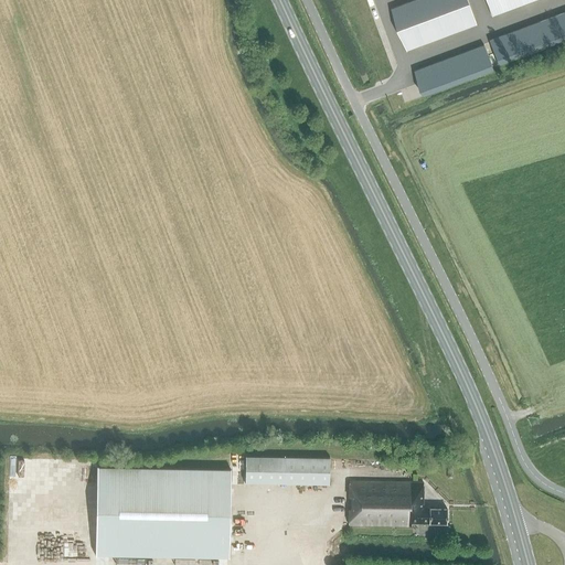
[(414,0),(413,0),(403,3),(411,25),(422,21),(414,0)]
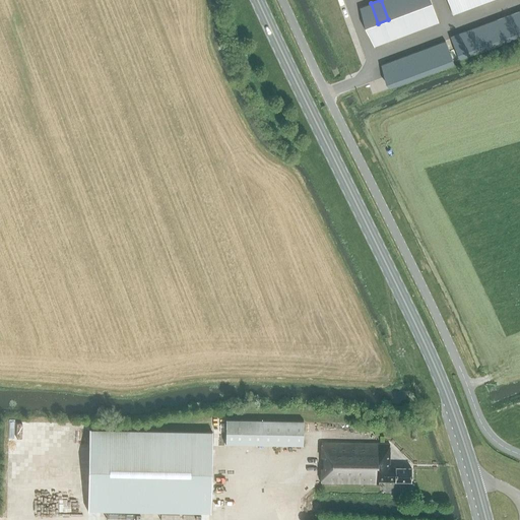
[(393,0),(381,0),(388,19),(399,15),(393,0)]
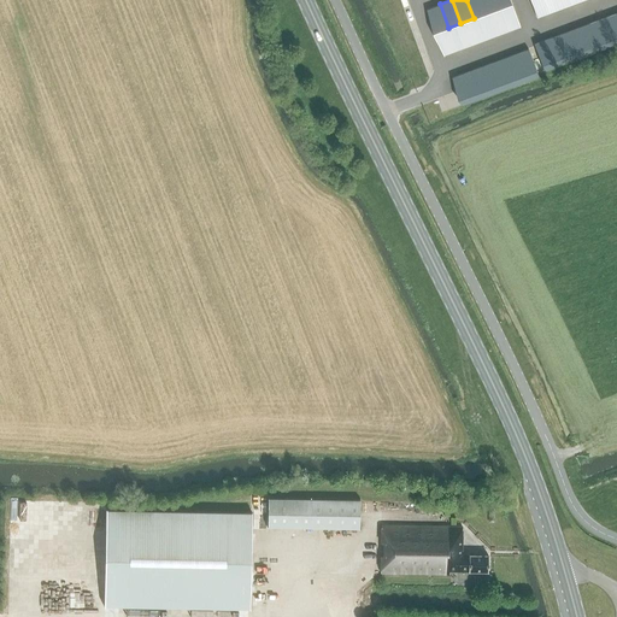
[(481,0),(466,0),(474,18),(486,13),(481,0)]
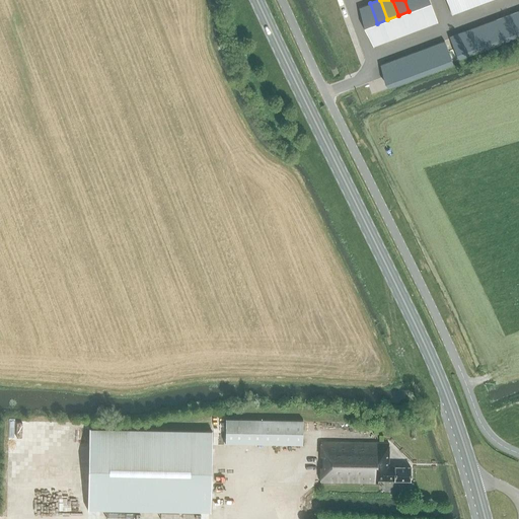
[(416,0),(404,0),(409,11),(420,7),(416,0)]
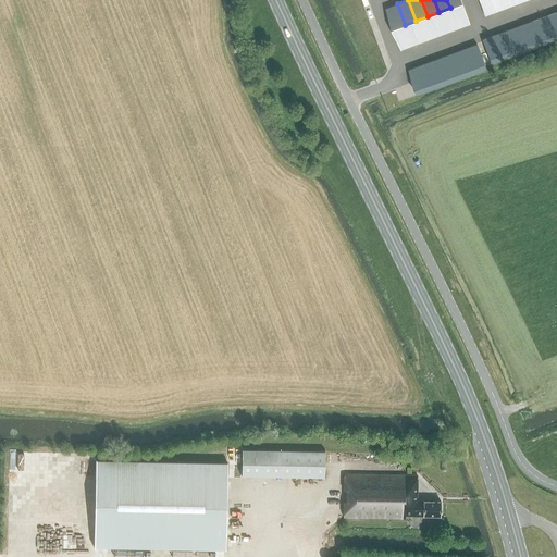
[(490,0),(478,0),(484,16),(495,12),(490,0)]
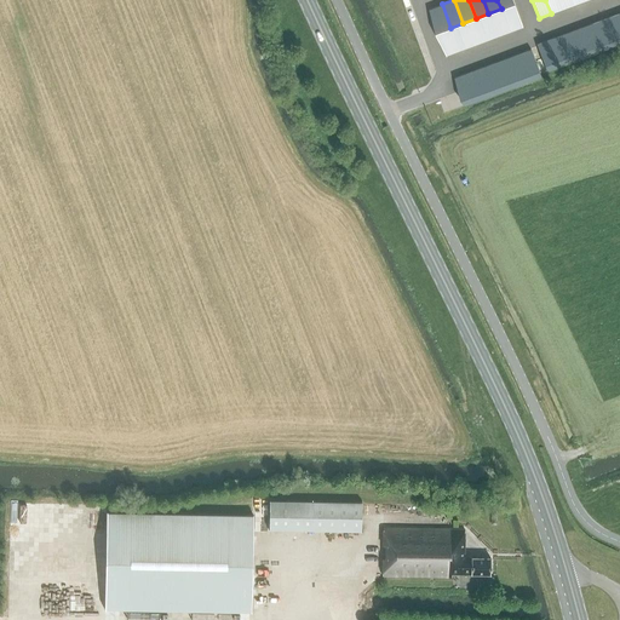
[(558,0),(545,0),(551,13),(562,10),(558,0)]
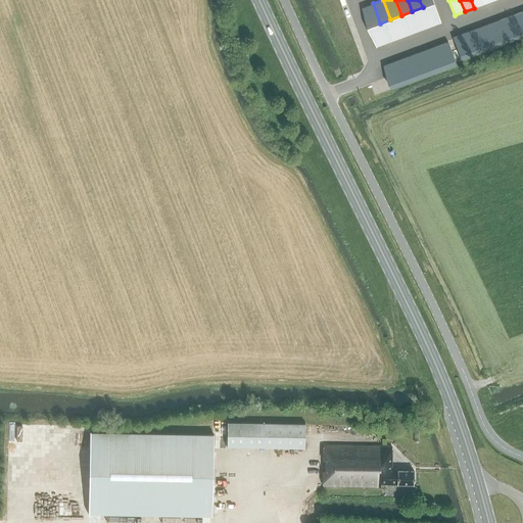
[(373,3),(362,7),(370,27),(380,24),(373,3)]
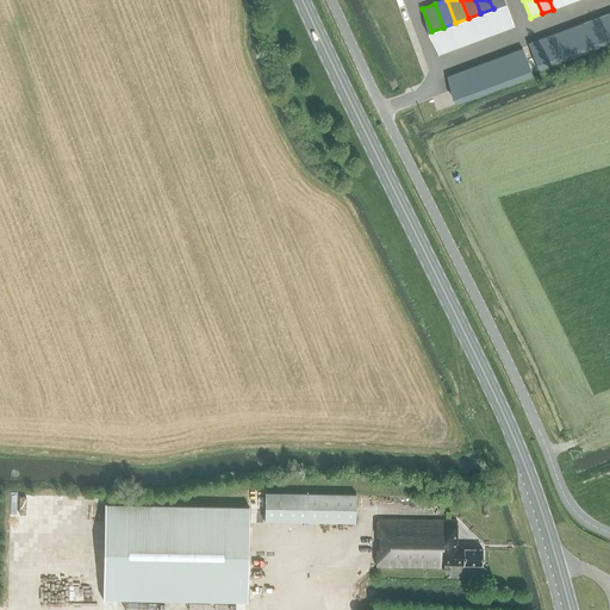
[(505,4),(493,8),(502,31),(514,26),(505,4)]
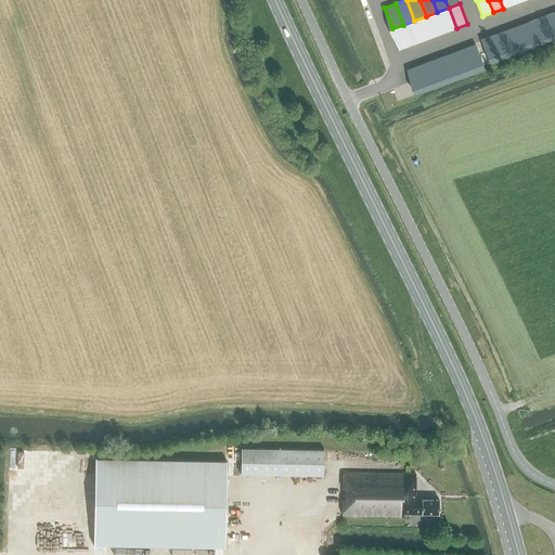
[(449,8),(437,12),(444,33),(456,28),(449,8)]
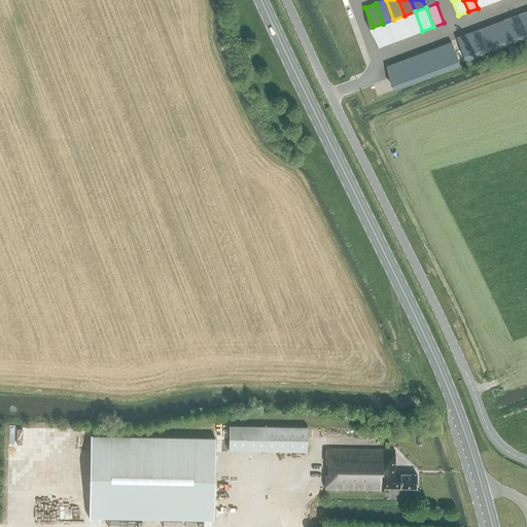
[(415,11),(405,15),(412,35),(422,31),(415,11)]
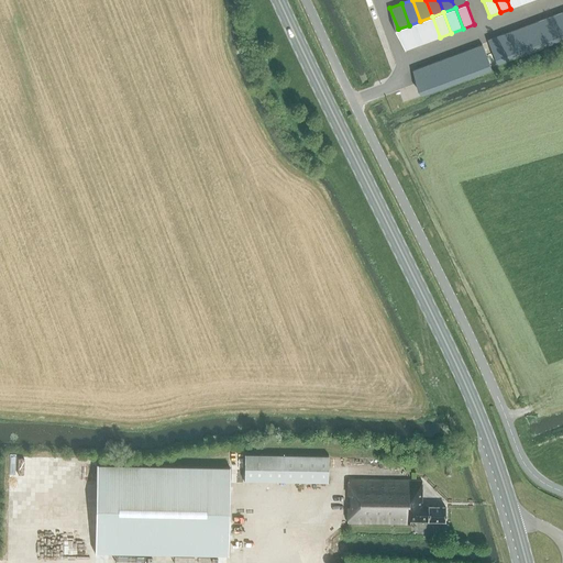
[(562,23),(560,13),(549,18),(559,42),(562,40),(562,23)]
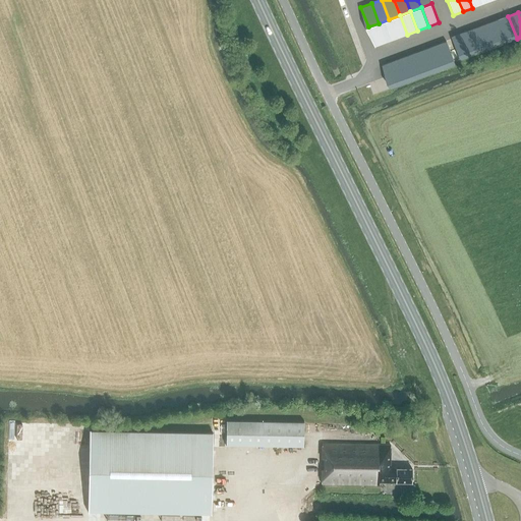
[(400,15),(389,19),(396,39),(407,35),(400,15)]
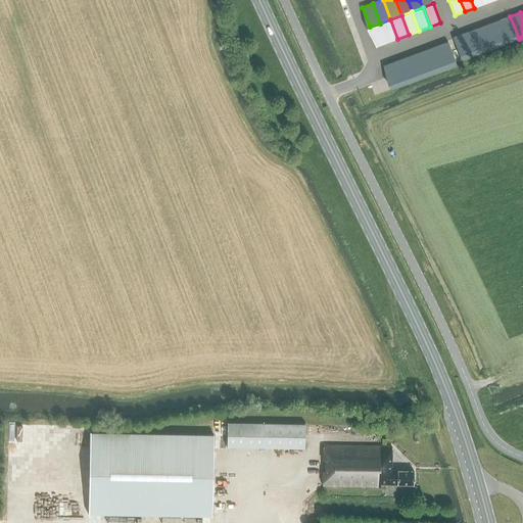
[(510,16),(501,19),(509,43),(519,39),(510,16)]
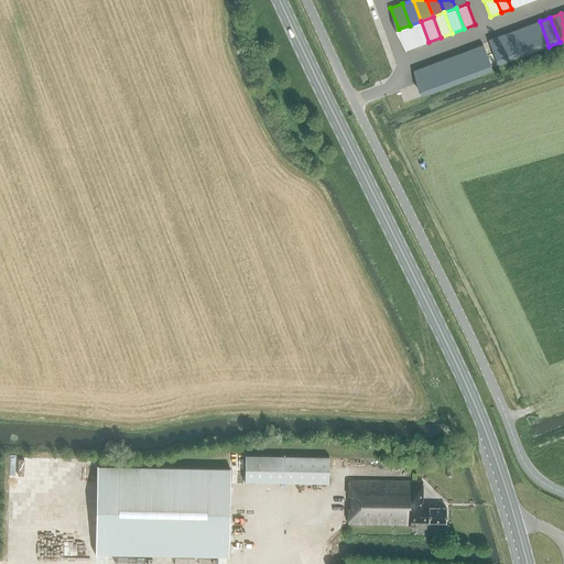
[(421,21),(410,25),(418,46),(429,42),(421,21)]
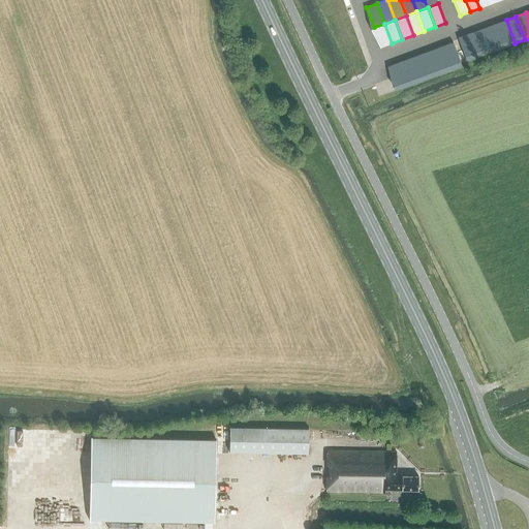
[(506,20),(496,24),(505,47),(515,43),(506,20)]
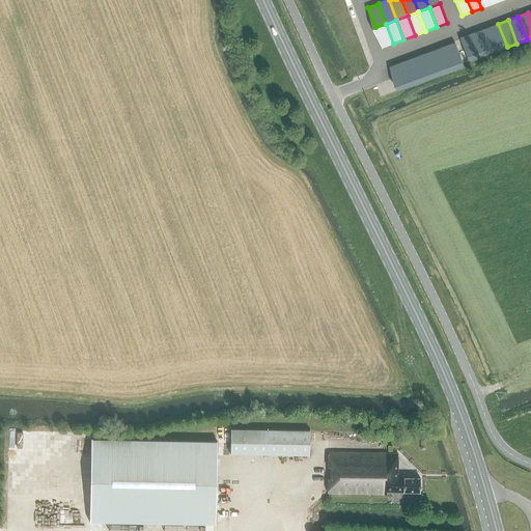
[(386,24),(375,27),(383,48),(393,44),(386,24)]
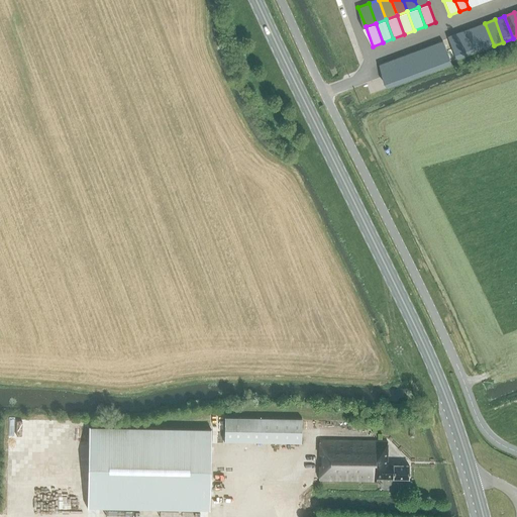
[(485,23),(476,26),(484,49),(494,45),(485,23)]
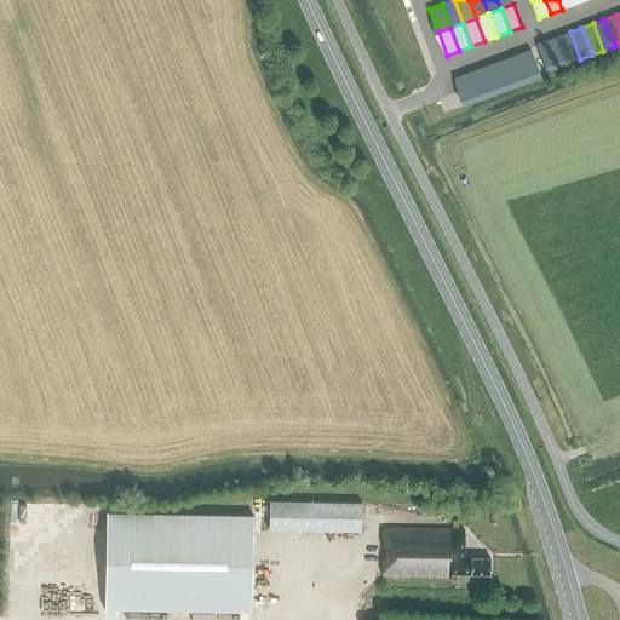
[(570,32),(558,36),(569,63),(580,59),(570,32)]
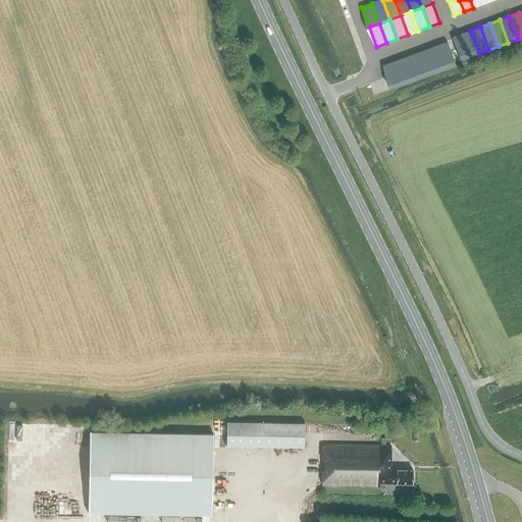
[(470,31),(461,34),(470,57),(479,53),(470,31)]
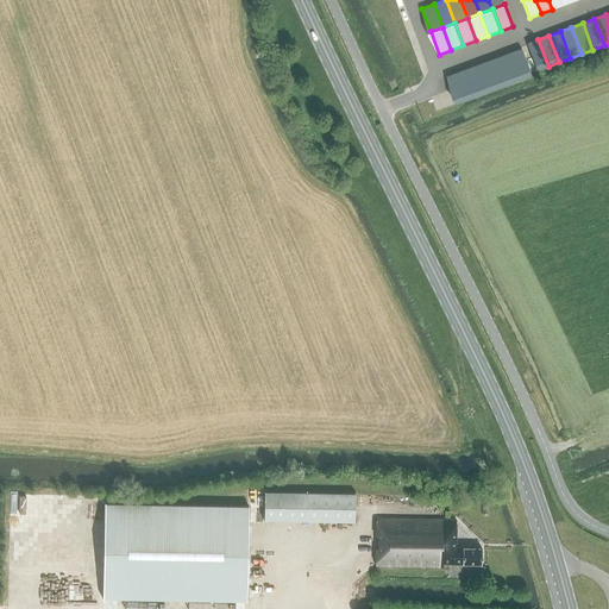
[(538,39),(527,44),(537,70),(548,67),(538,39)]
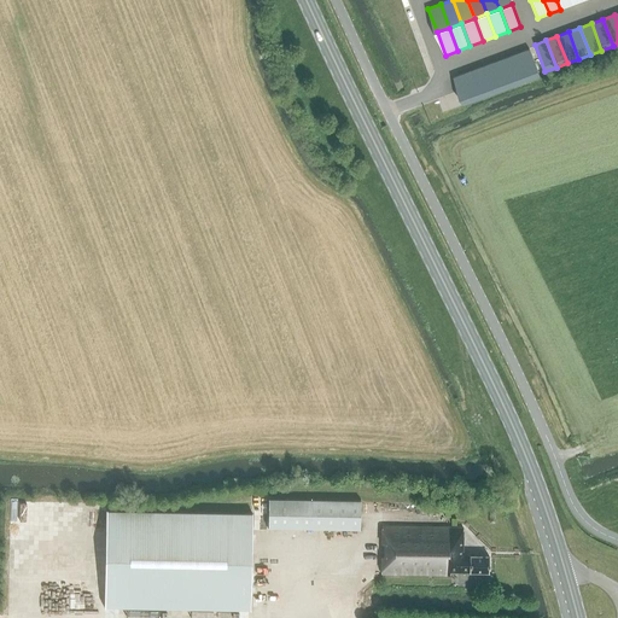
[(529,50),(517,54),(526,82),(538,77),(529,50)]
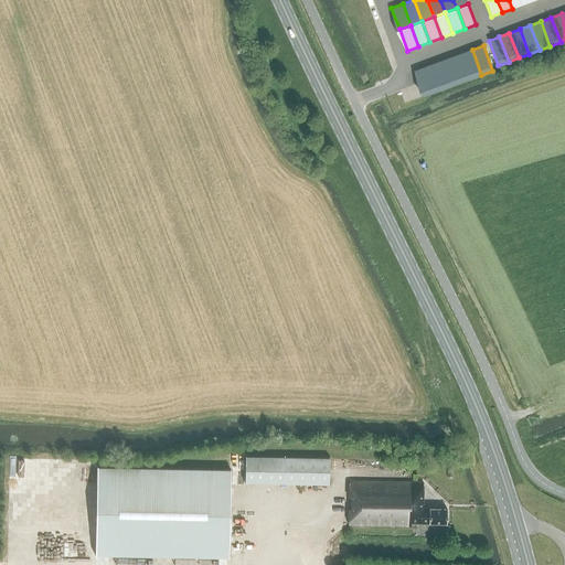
[(472,50),(460,54),(470,78),(481,75),(472,50)]
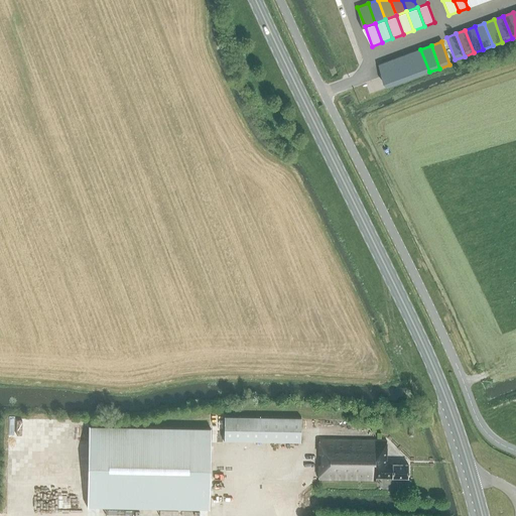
[(420,49),(410,52),(418,76),(429,72),(420,49)]
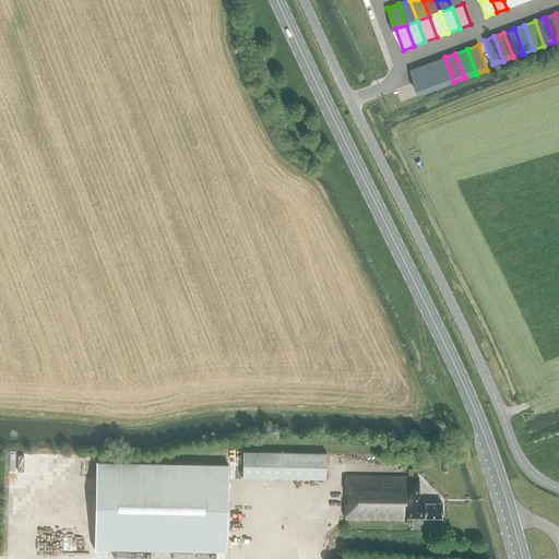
[(444,57),(432,61),(442,86),(453,82),(444,57)]
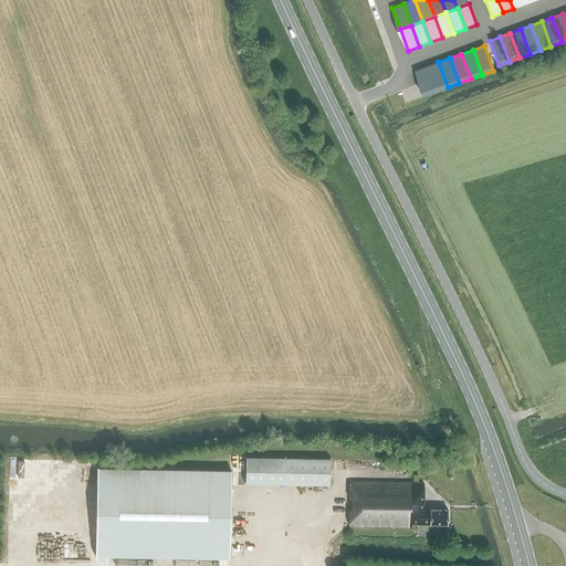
[(438,62),(427,66),(437,92),(448,87),(438,62)]
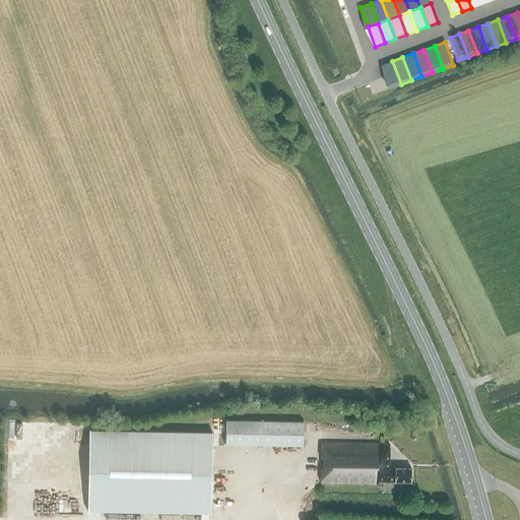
[(392,61),(382,65),(390,88),(401,84),(392,61)]
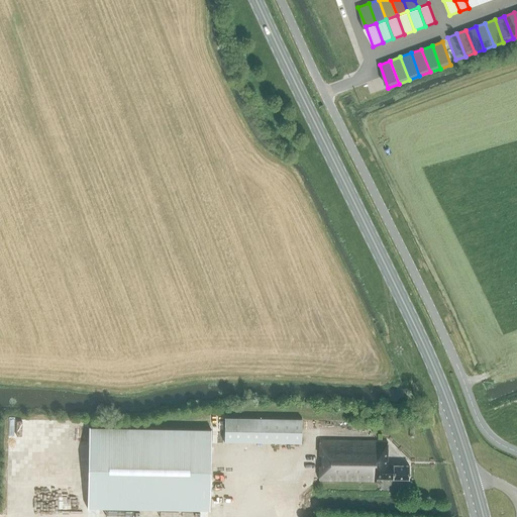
[(224,442),(301,444),(301,419),(225,418),(224,442)]
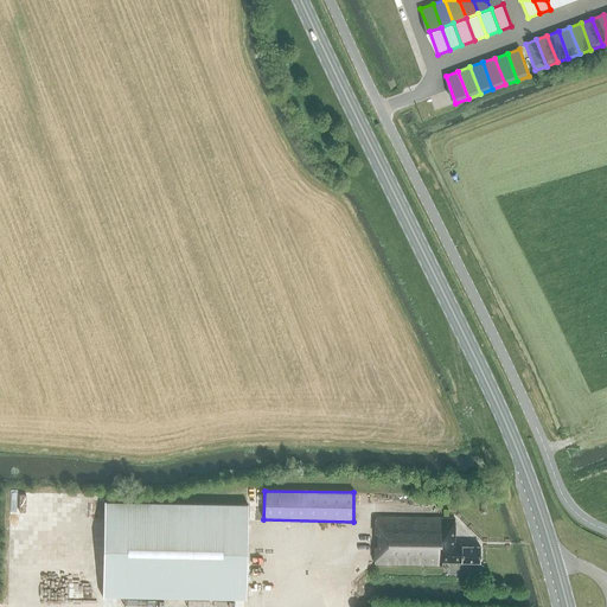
[(246,600),(247,505),(104,503),(102,598),(246,600)]
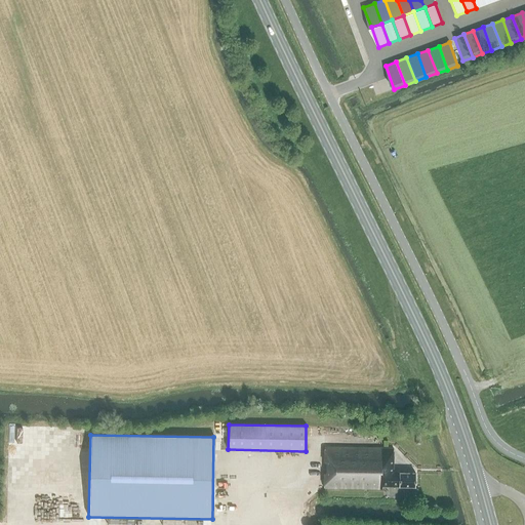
[(414,486),(415,473),(393,473),(393,449),(324,448),(323,488),(382,489),(382,486),(414,486)]
